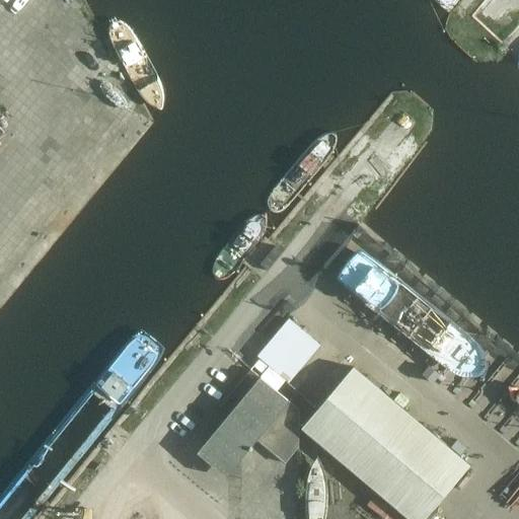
[(340,270),(450,365),(472,339),(409,283),(410,282),(363,242),(340,270)]
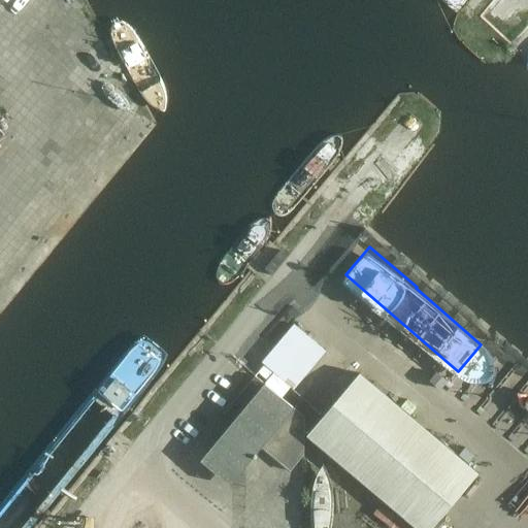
[(294,390),(326,352),(294,325),(262,363),(265,366),(274,373),(294,390)]
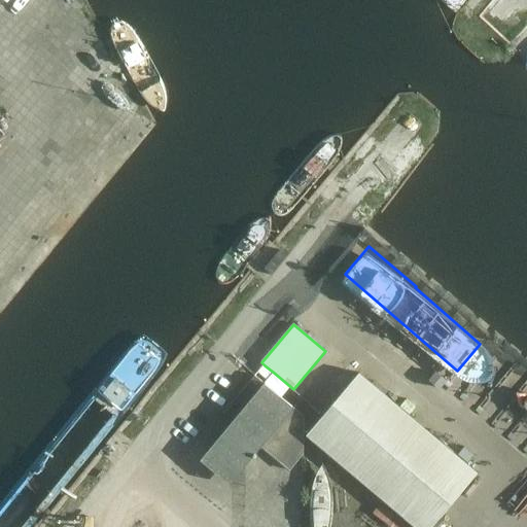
[(268,380),(274,373),(265,365),(258,373),(268,380)]
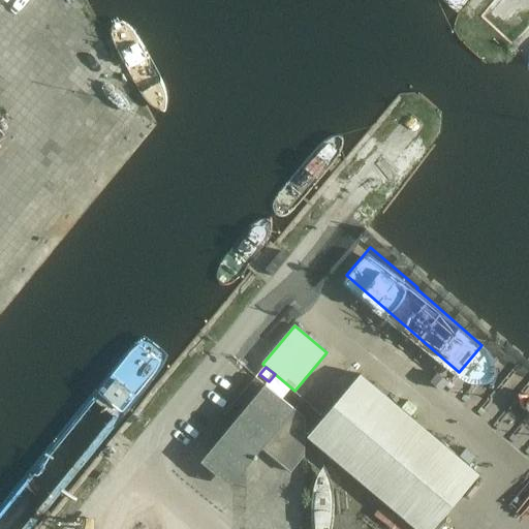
[(431,382),(441,390),(448,380),(438,372),(431,382)]
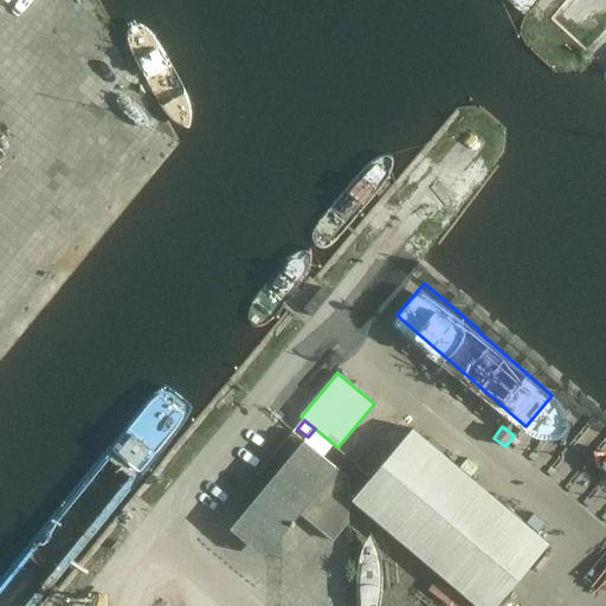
[(354,501),(474,605),(498,605),(548,550),(413,432),(372,479),(365,488),(354,501)]
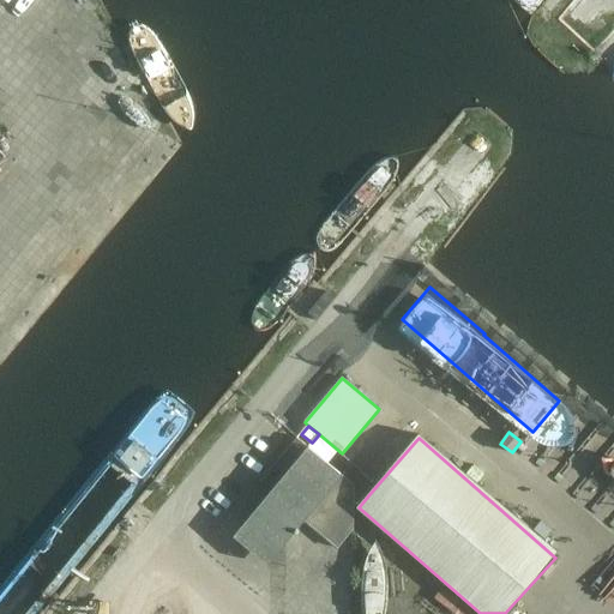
[(355,487),(298,439),(260,483),(271,493),(235,539),(268,566),(305,522),(338,549),(354,531),(355,487)]
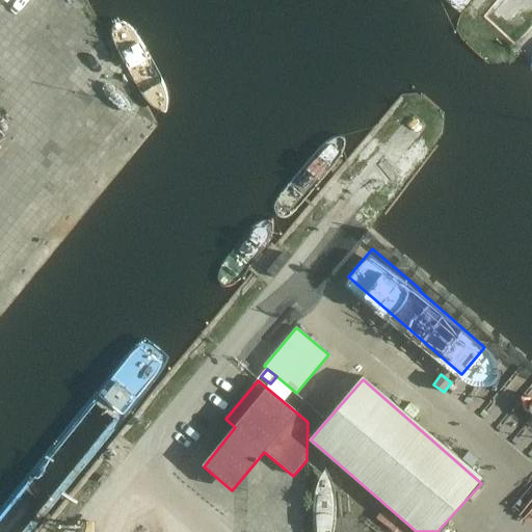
[(326,421),(308,404),(300,413),(320,428),(326,421)]
